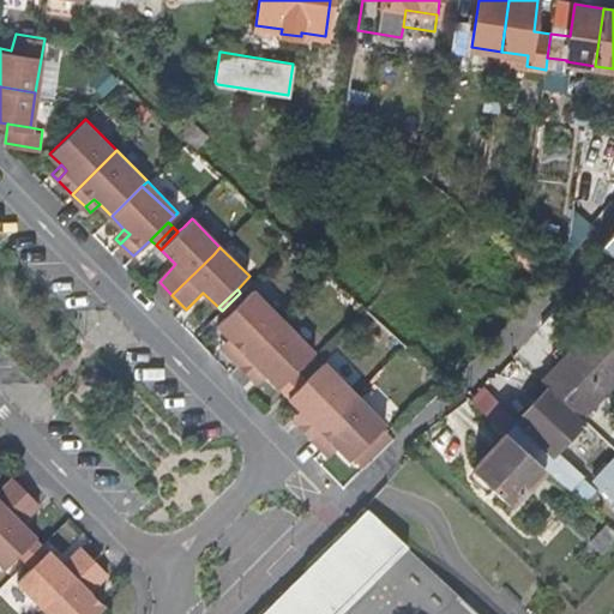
[(283,320),(284,320),(254,290),(246,298),(228,317),(220,325),(233,338),(236,343),(229,351),(239,363),(283,320)]
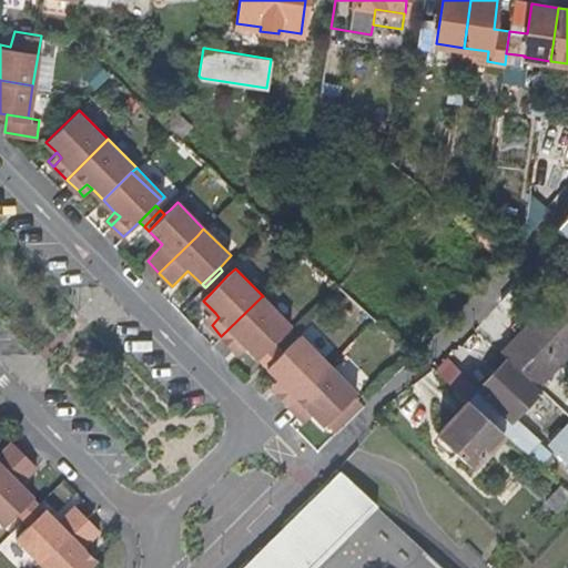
[(211,293),(227,275),(222,271),(205,287),(211,293)]
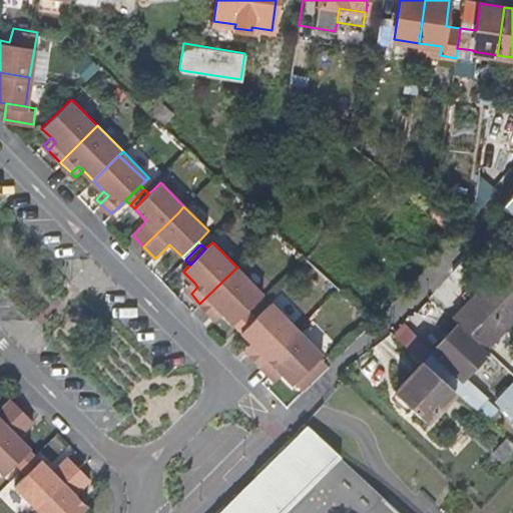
[(459,324),(485,348),(512,318),(512,271),(505,264),(453,318),(459,324)]
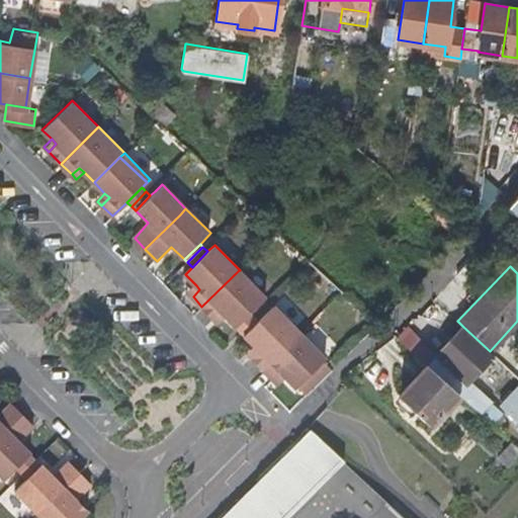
[(238,327),(253,312),(268,297),(240,270),(239,270),(201,307),(214,320),(223,313),(229,318),(238,327)]
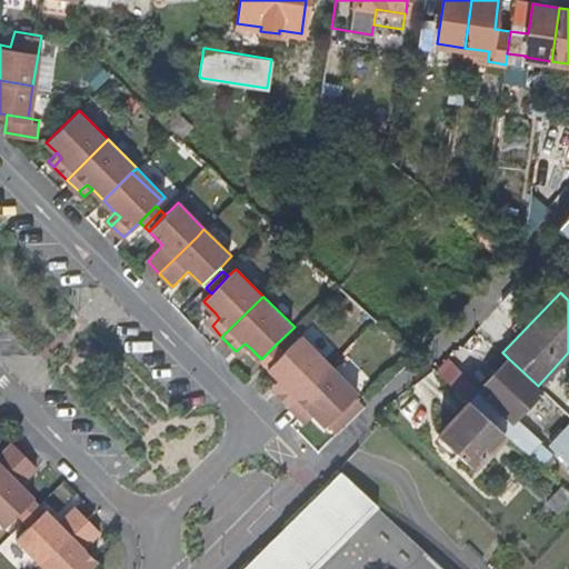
[(207,321),(212,326),(219,318),(216,313),(207,321)]
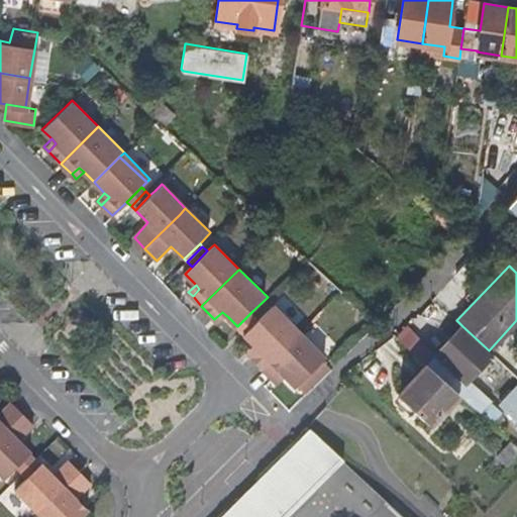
[(253,358),(262,367),(299,330),(275,305),(261,319),(245,334),(256,346),(262,351),(253,358)]
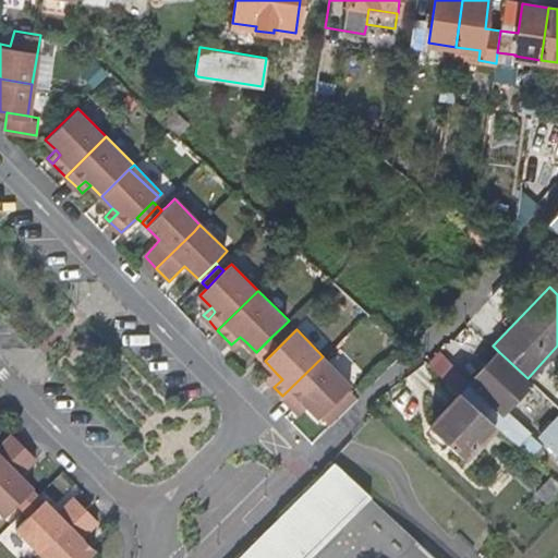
[(256,352),(258,354),(275,338),(273,336),(256,352)]
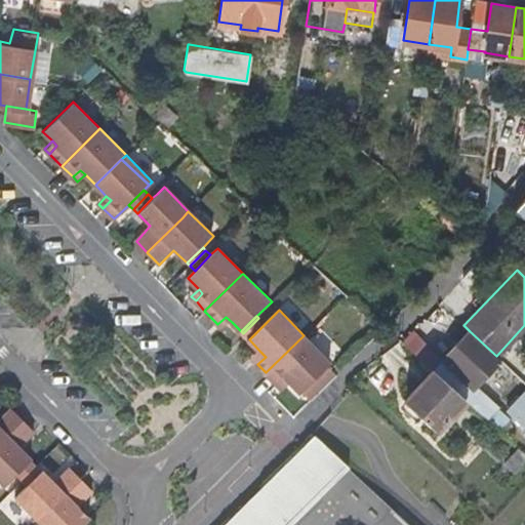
[(224,329),(232,322),(226,317),(217,324),(224,329)]
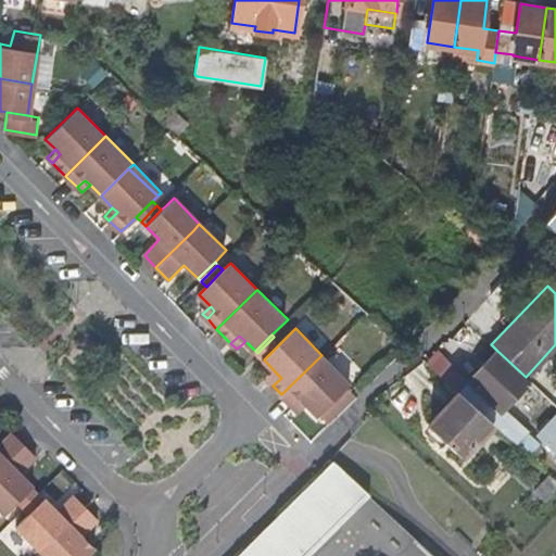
[(274,337),(257,353),(264,359),(280,343),(274,337)]
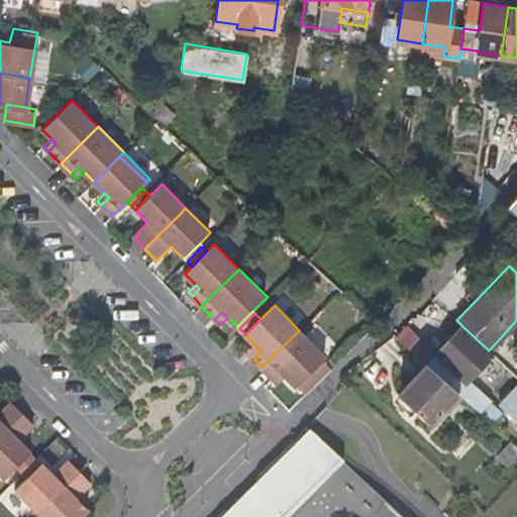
[(437,353),(438,355),(460,375),(468,382),(493,353),(489,350),(462,326),(437,353)]
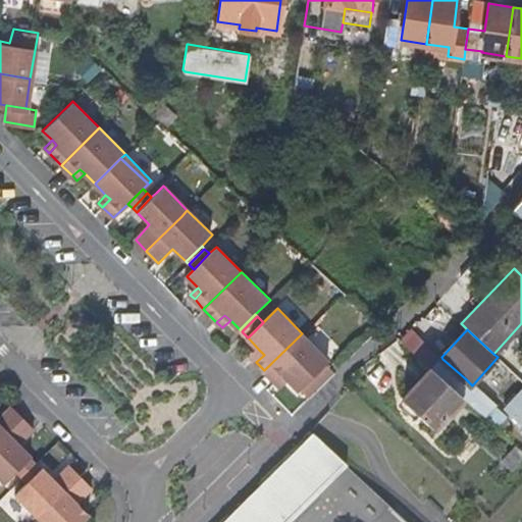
[(302,333),(264,370),(277,383),(285,376),(291,382),(301,393),(331,363),(302,333)]
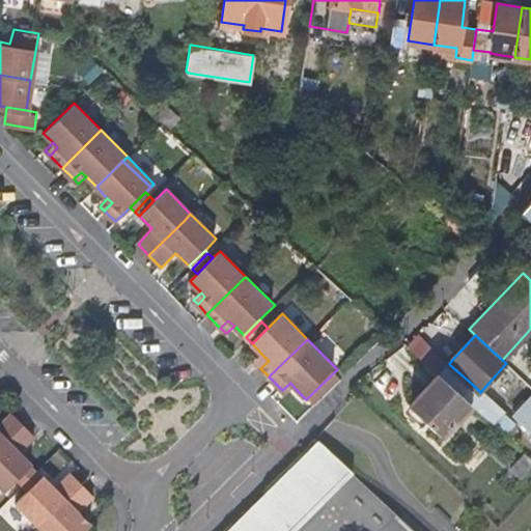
[(255,363),(260,368),(269,361),(263,356),(255,363)]
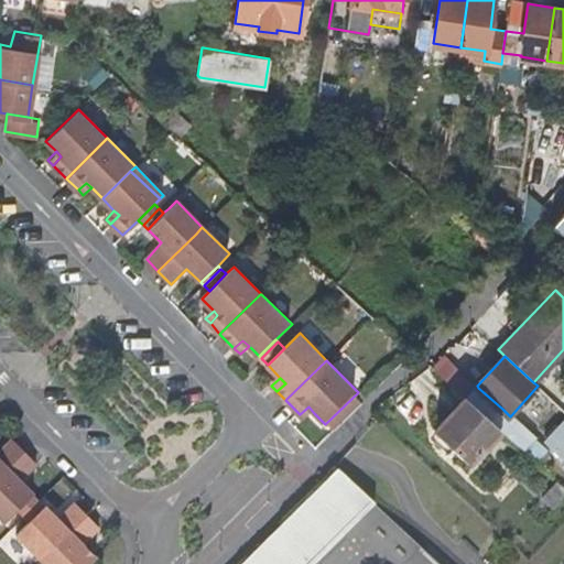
[(478,388),(468,399),(491,420),(502,409),(478,388)]
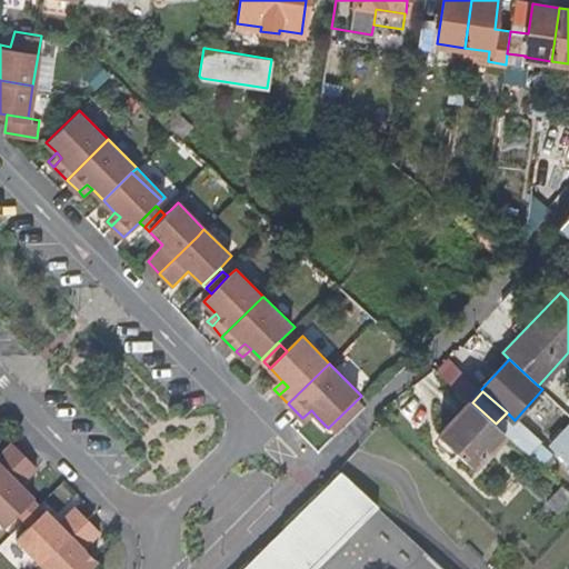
[(472,402),(470,400),(442,430),(461,448),(457,451),(473,466),(505,432),(496,423),(472,402)]
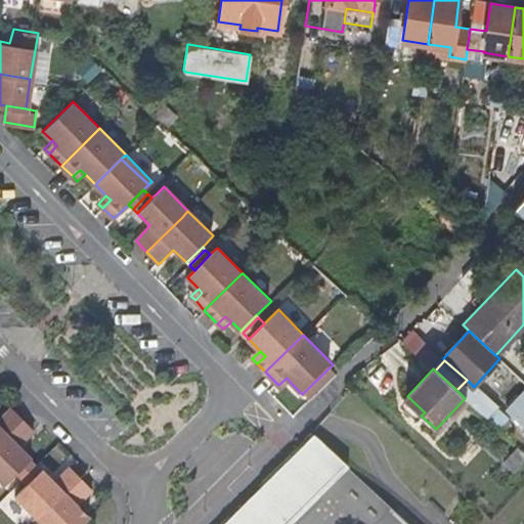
[(287,378),(278,385),(284,390),(292,384),(287,378)]
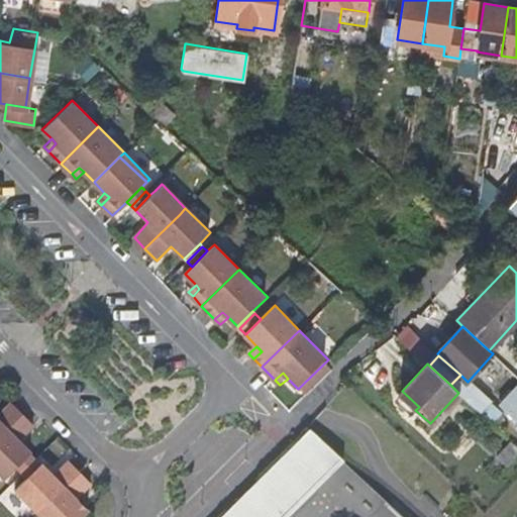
[(458,393),(480,412),(489,402),(468,382),(460,375),(450,385),(458,393)]
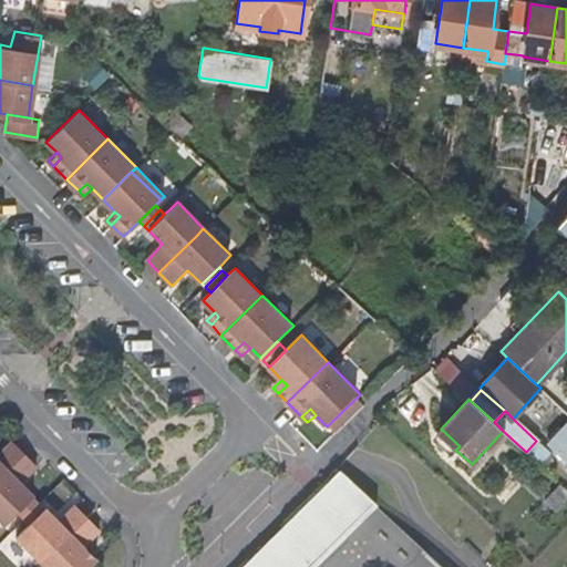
[(566,459),(566,418),(546,440),(566,459)]
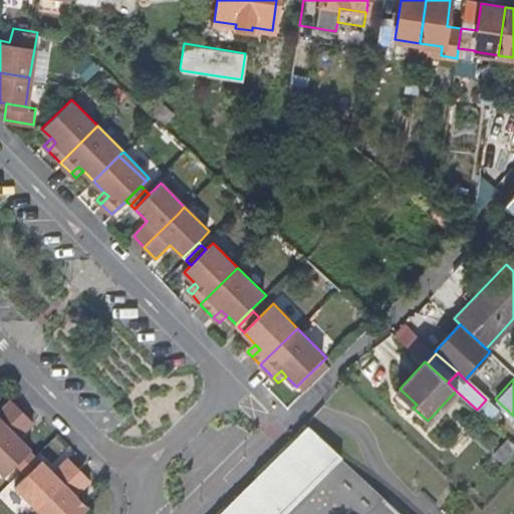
[(0,432),(24,409),(13,398),(0,410),(0,432)]
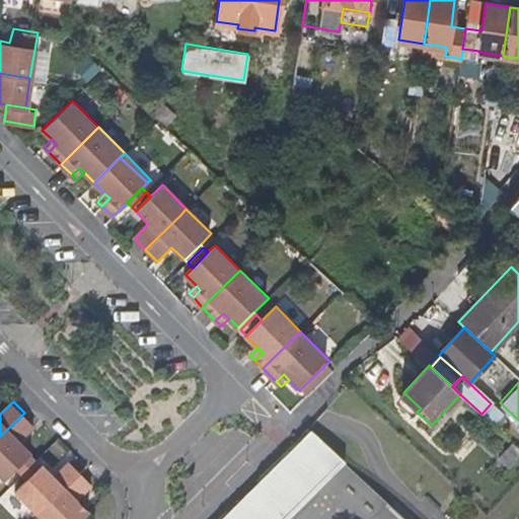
[(17,467),(32,453),(20,441),(35,425),(24,413),(0,436),(0,473),(5,479),(17,467)]
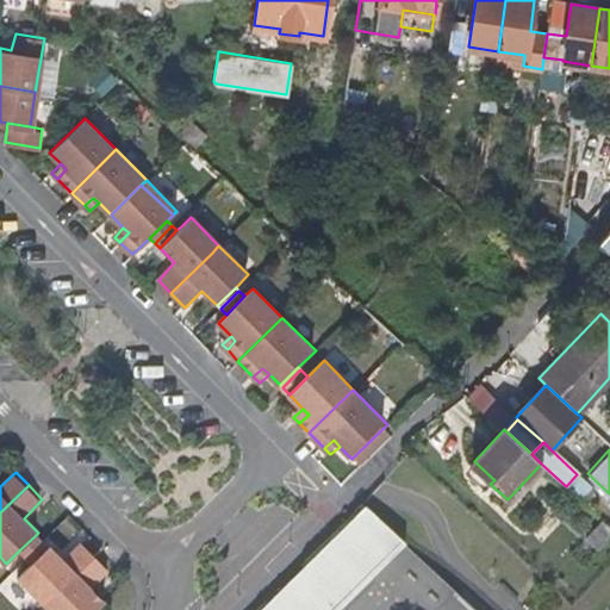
[(479,609),(366,506),(336,535),(260,609),(479,609)]
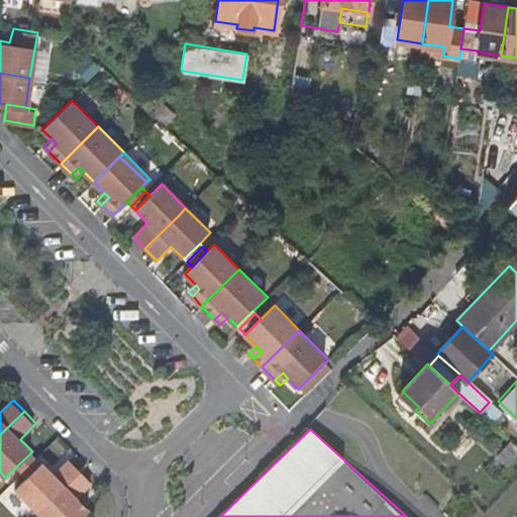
[(17,466),(24,474),(39,458),(32,451),(17,466)]
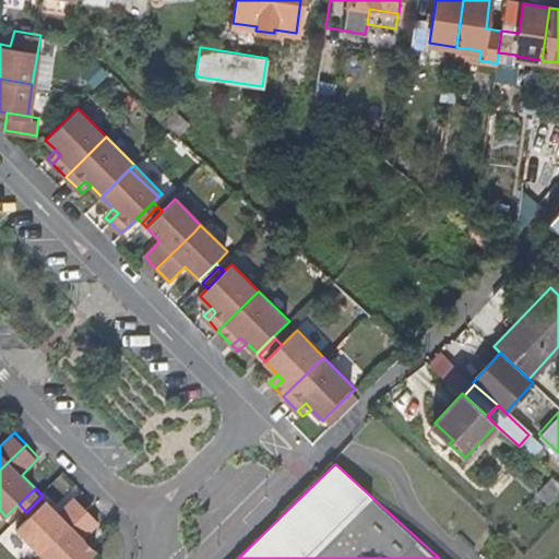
[(13,524),(42,554),(87,508),(73,494),(57,510),(43,496),(26,512),(13,524)]
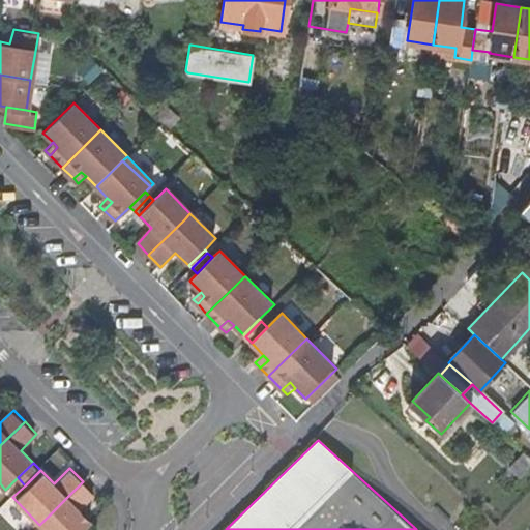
[(39,525),(43,529),(81,529),(90,521),(77,507),(92,492),(83,481),(39,525)]
